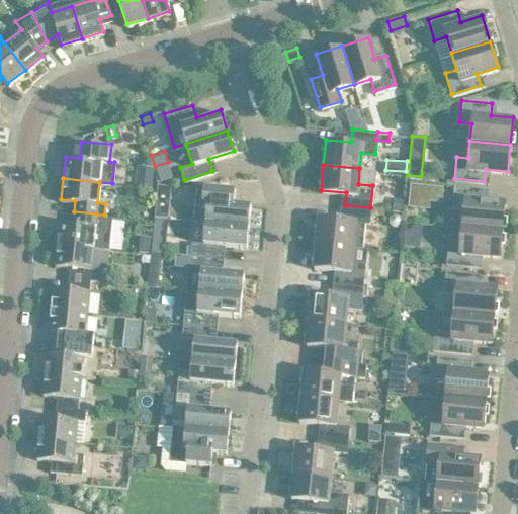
[(441,199),(442,184),(410,181),(408,204),(428,206),(429,198),(441,199)]
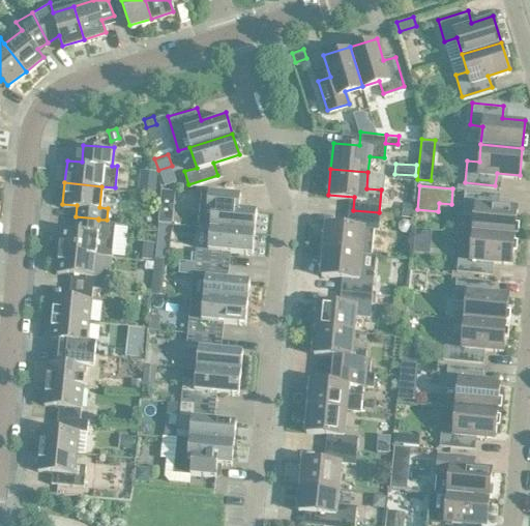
[(159,186),(159,195),(171,196),(173,194),(174,187),(159,186)]
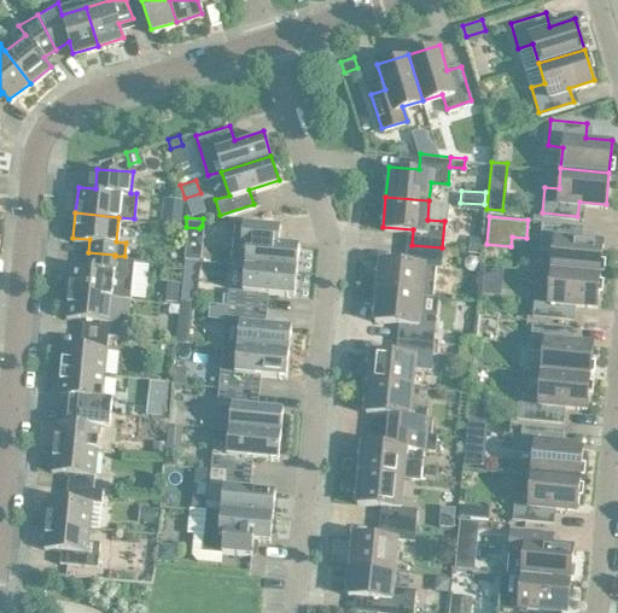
[(229,261),(244,262),(296,267),(298,241),(278,239),(280,223),(234,219),(229,261)]
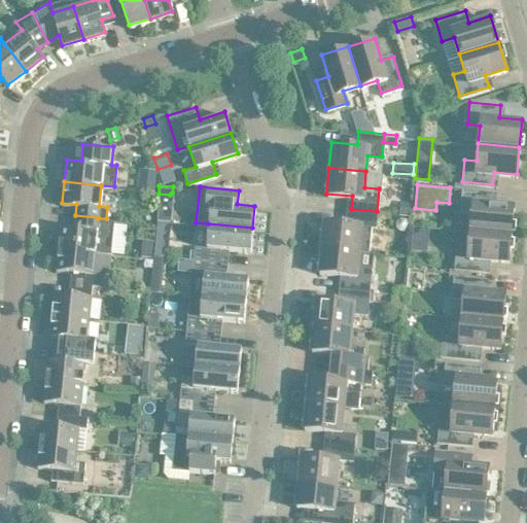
[(469,228),(511,232),(514,205),(491,203),(492,190),(461,187),(459,209),(471,210),(469,228)]
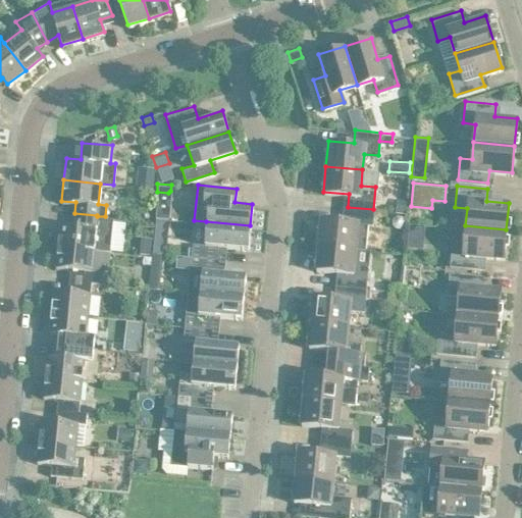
[(408,198),(396,197),(395,210),(407,211),(408,198)]
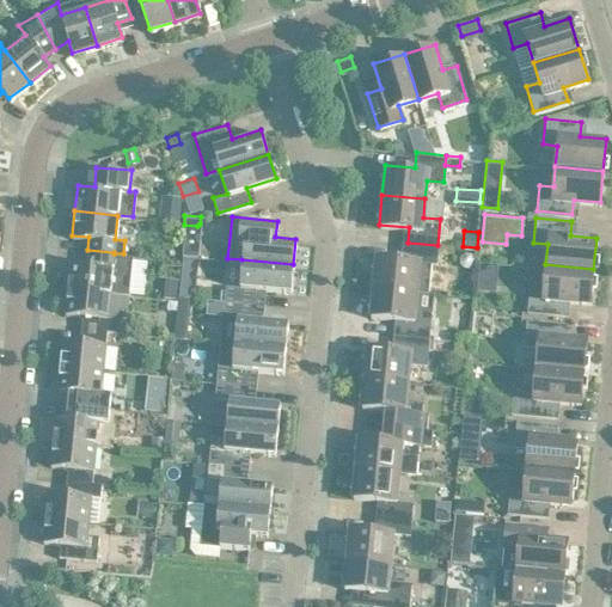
[(197,253),(199,246),(196,244),(182,243),(182,252),(197,253)]
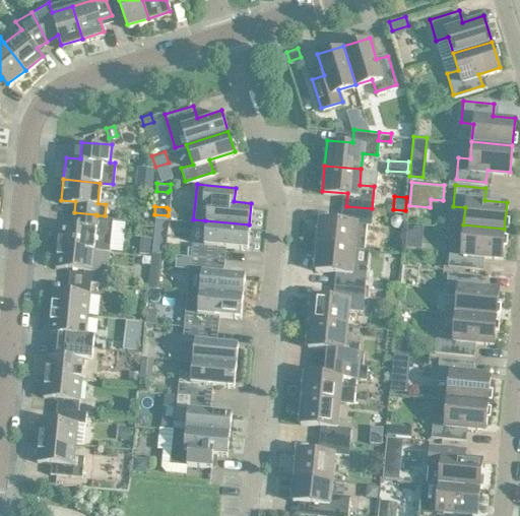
[(372,208),(346,206),(345,219),(319,216),(317,242),(353,246),(355,220),(370,222),(372,208)]
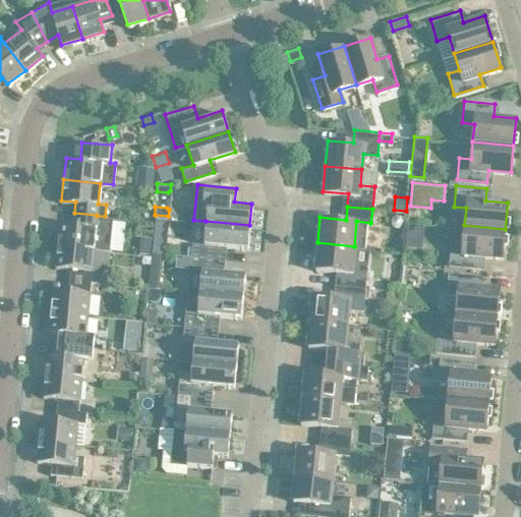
[(97,215),(74,213),(73,224),(59,223),(57,244),(94,247),(97,216),(97,215)]
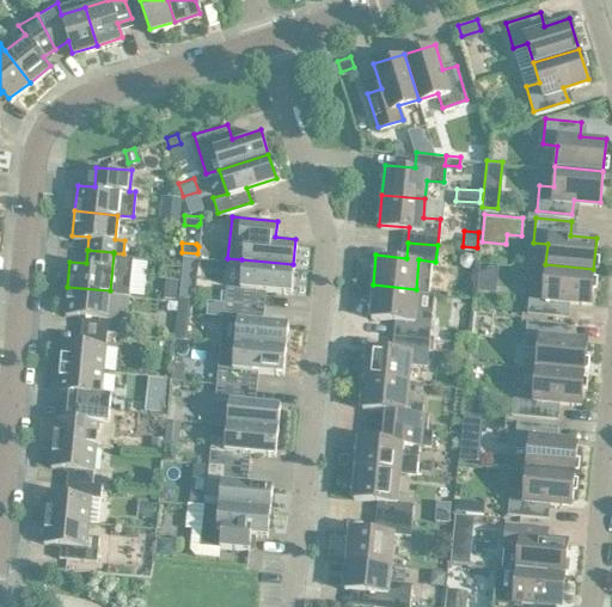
[(467,264),(472,261),(473,255),(470,250),(464,250),(459,252),(458,259),(461,263),(467,264)]
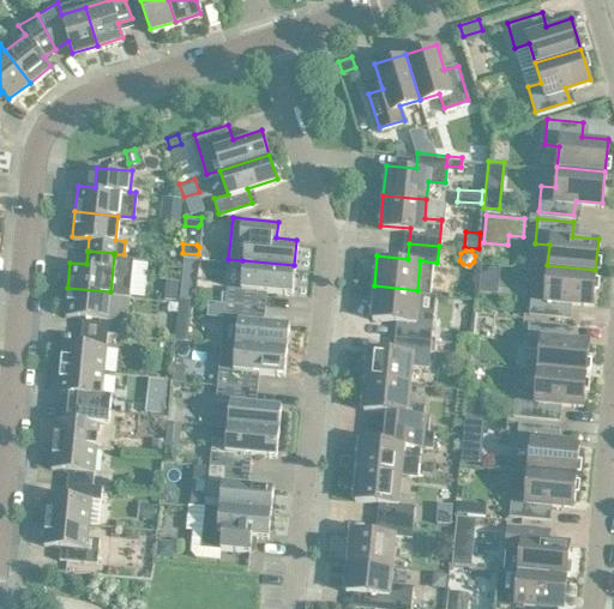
[(224,300),(259,303),(262,288),(292,291),(294,265),(242,260),(240,285),(226,284),(224,300)]
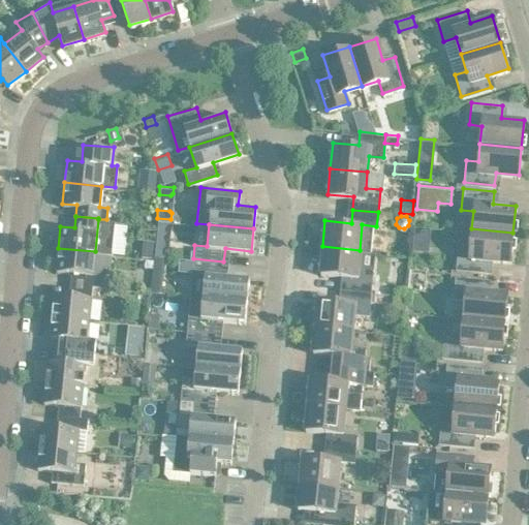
[(509,260),(512,233),(471,228),(469,256),(457,255),(455,268),(486,271),(487,258),(509,260)]
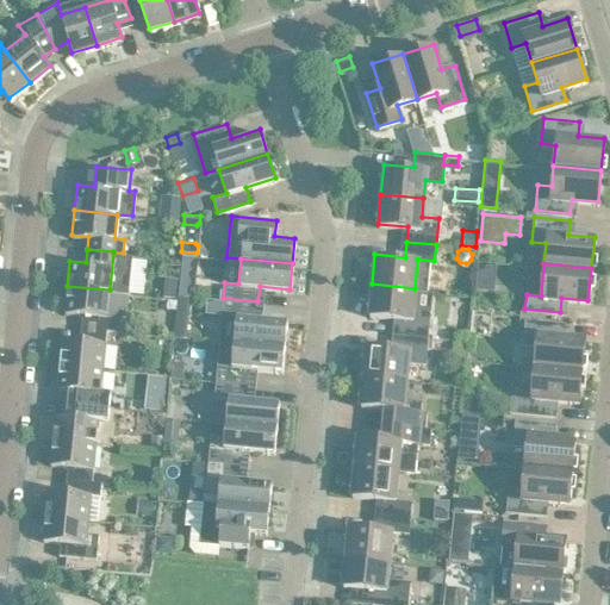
[(174,294),(176,275),(165,274),(162,293),(174,294)]
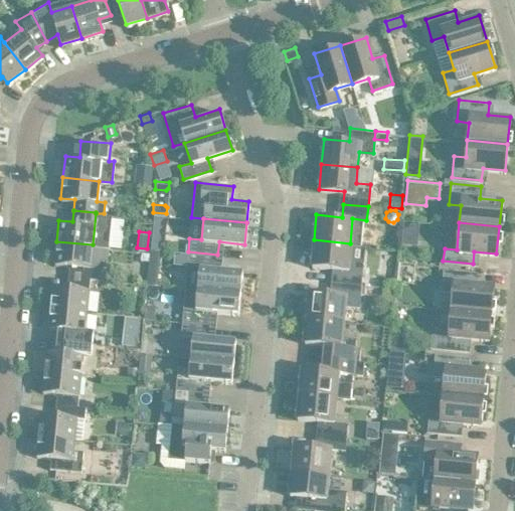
[(163,248),(164,240),(156,231),(152,231),(150,247),(163,248)]
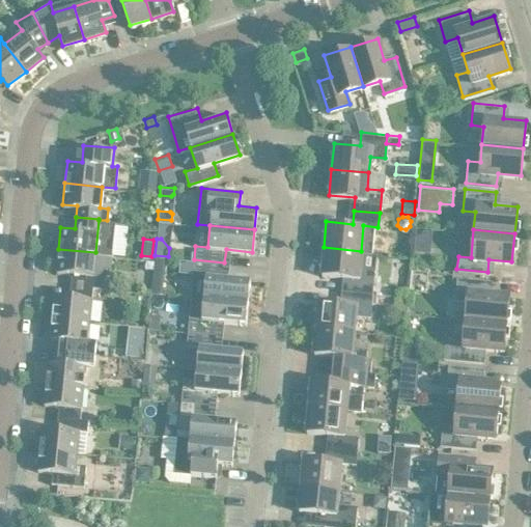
[(346,289),(371,292),(374,269),(359,267),(361,251),(324,247),(320,273),(347,276),(346,289)]
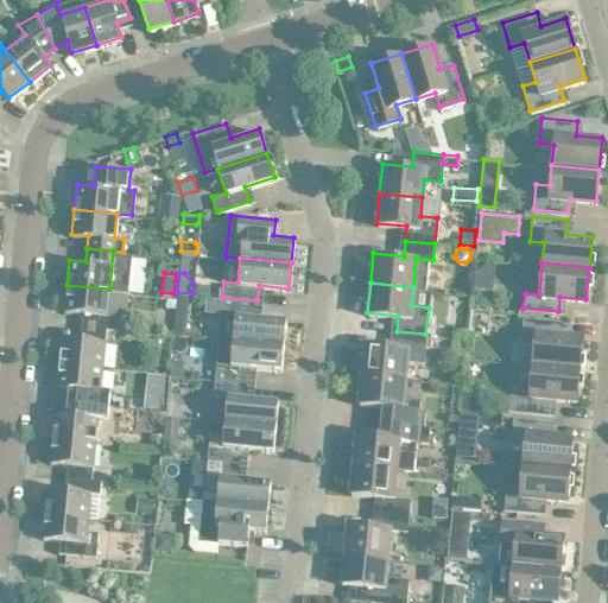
[(109,289),(67,285),(64,310),(81,311),(80,324),(106,327),(115,328),(116,315),(107,313),(109,289)]
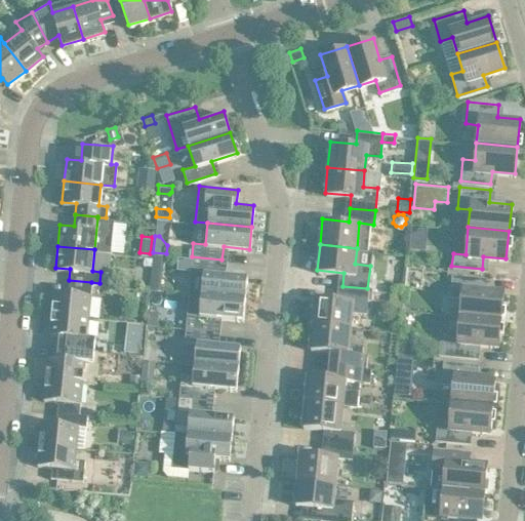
[(144,254),(143,263),(151,264),(152,255),(144,254)]
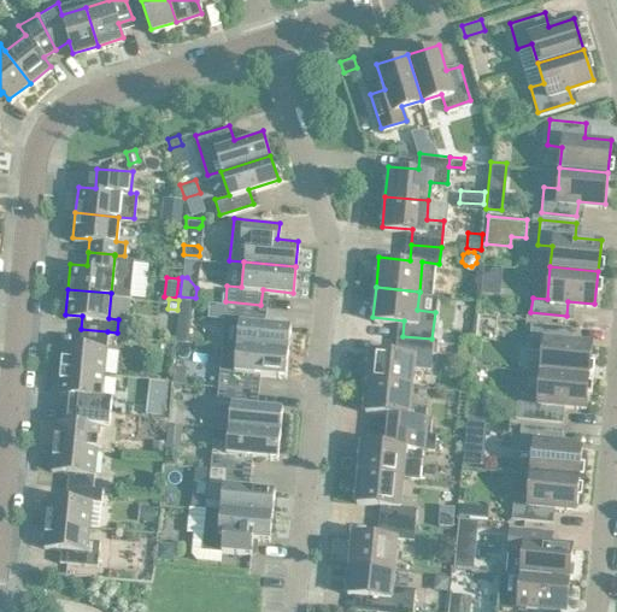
[(225,301),(222,342),(287,348),(289,323),(259,319),(260,305),(225,301)]
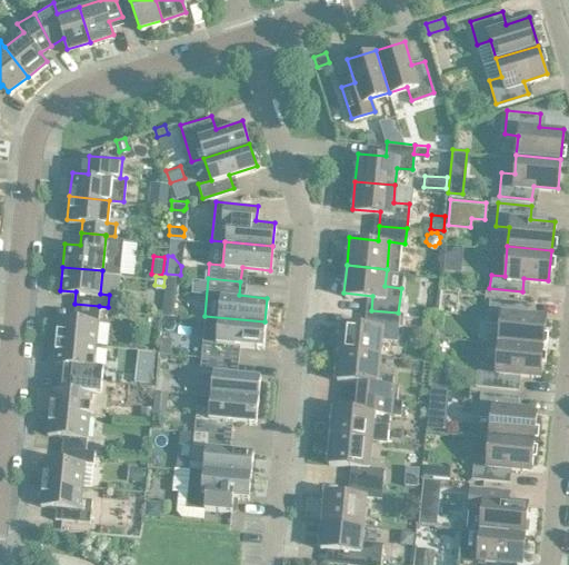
[(498,340),(542,345),(545,315),(520,313),(522,299),(489,296),(487,319),(500,321),(498,340)]
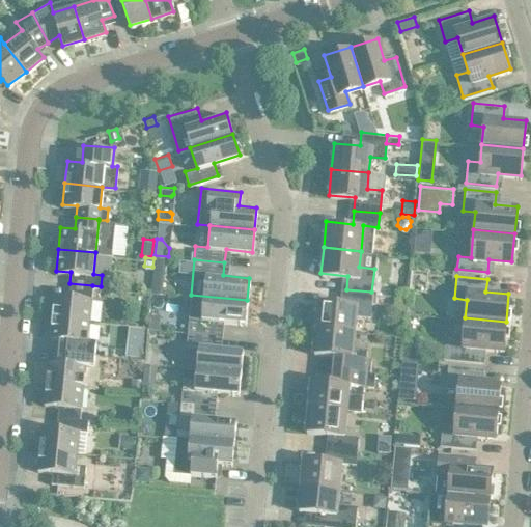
[(92,285),(70,283),(68,295),(54,293),(52,314),(89,319),(92,285)]
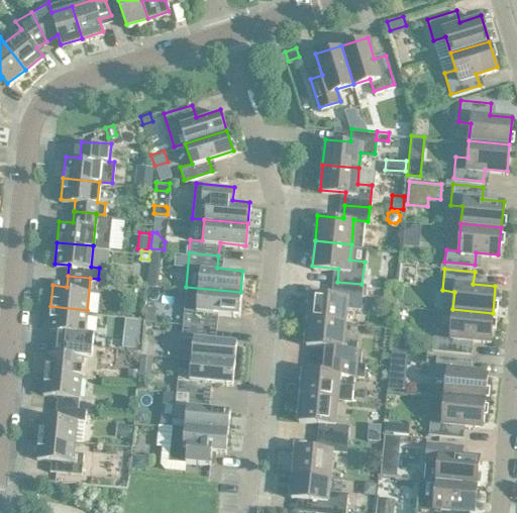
[(359,306),(362,284),(337,282),(335,294),(310,292),(308,317),(343,320),(345,305),(359,306)]
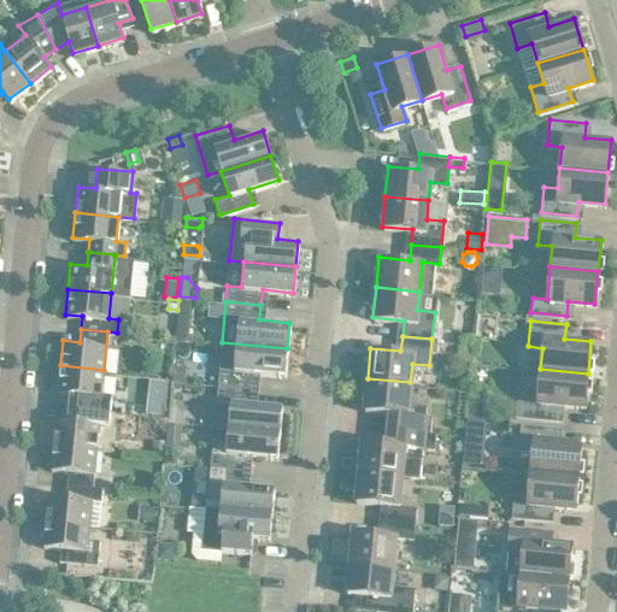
[(458,341),(456,358),(470,359),(471,342),(458,341)]
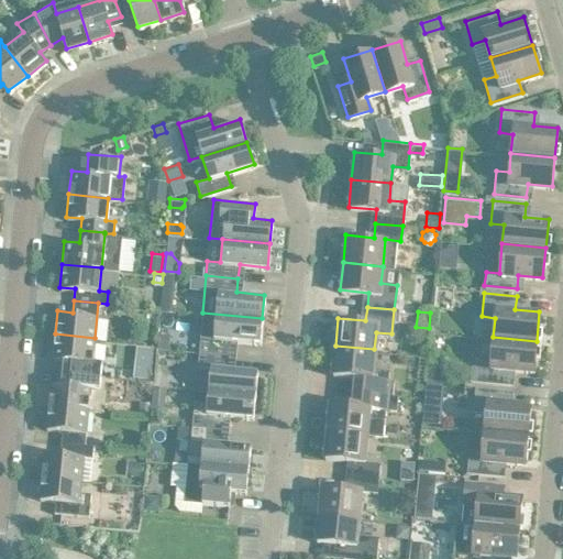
[(202,313),(198,350),(231,353),(232,339),(260,342),(262,318),(202,313)]
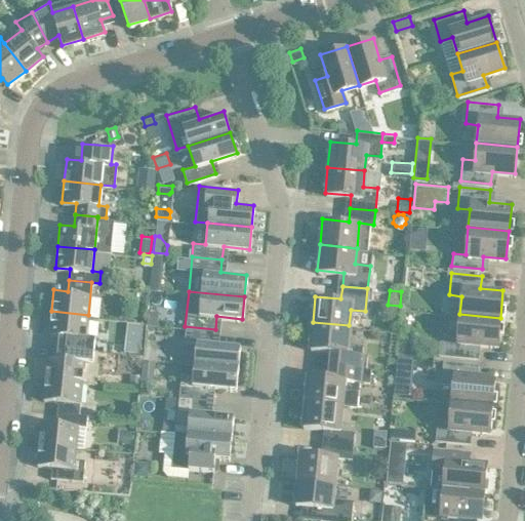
[(157,323),(158,310),(147,309),(146,322),(157,323)]
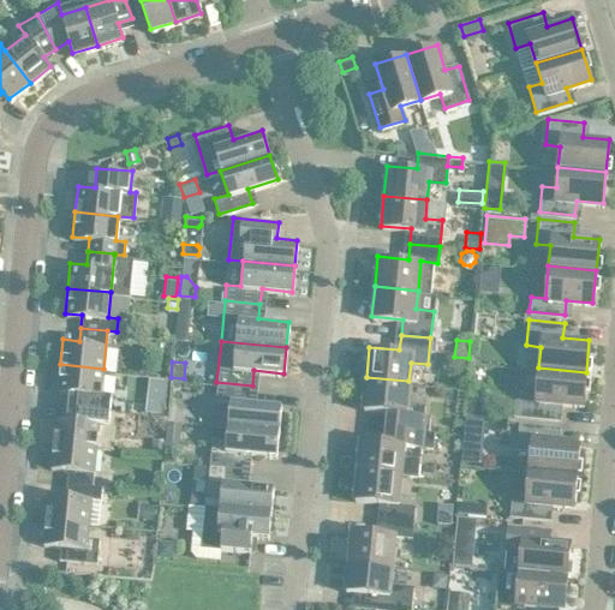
[(73,405),(109,407),(111,392),(101,392),(103,369),(60,364),(58,390),(75,392),(73,405)]
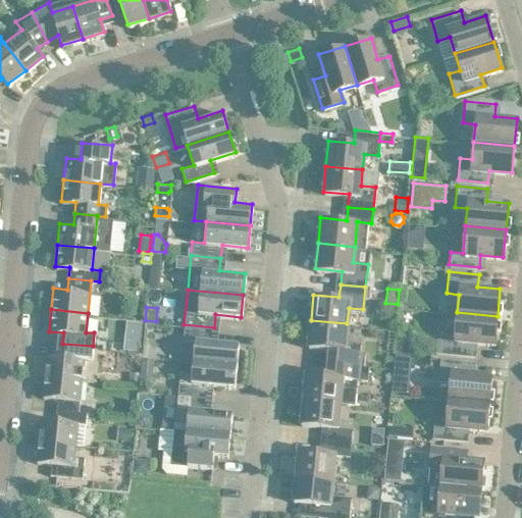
[(498,316),(457,312),(455,329),(442,328),(441,338),(436,337),(435,351),(471,354),(472,341),(494,343),(498,316)]
